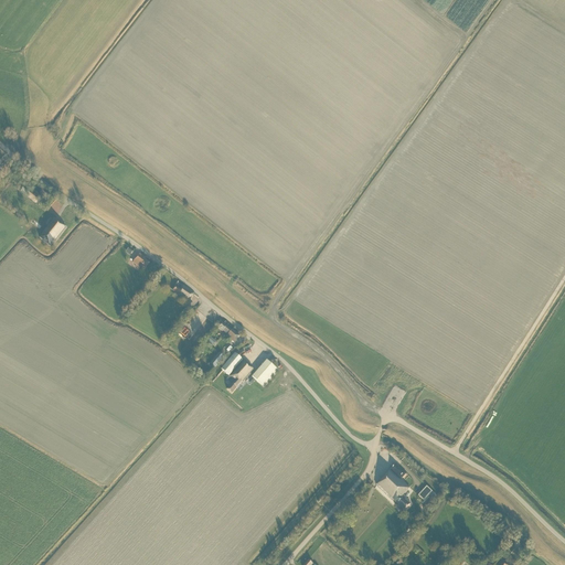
[(40,198),(25,187),(21,192),(35,203),(40,198)]
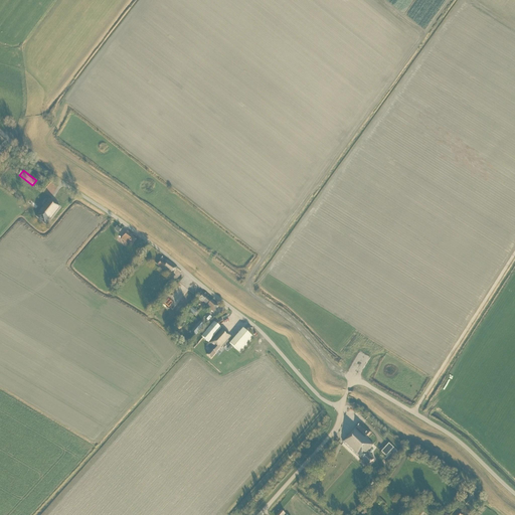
[(44,176),(44,175),(40,172),(35,179),(41,183),(42,182),(45,185),(48,180),(44,176)]
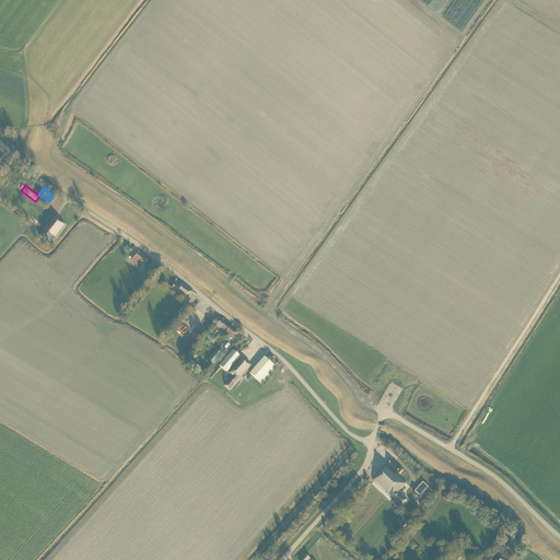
[(39,236),(49,244),(54,240),(55,240),(66,226),(54,217),(43,231),(44,231),(39,236)]
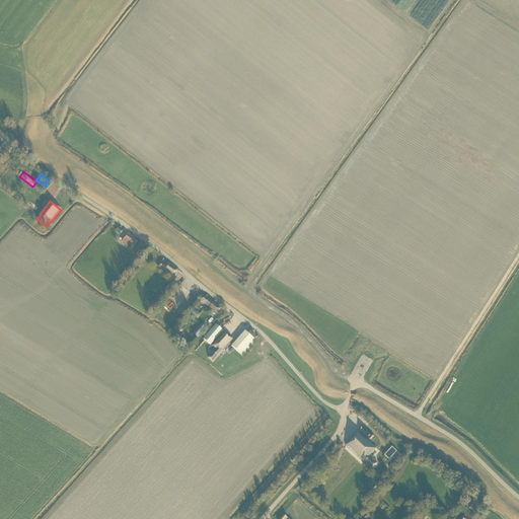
[(128,233),(122,241),(128,246),(130,244),(133,246),(137,241),(132,237),(133,236),(128,233)]
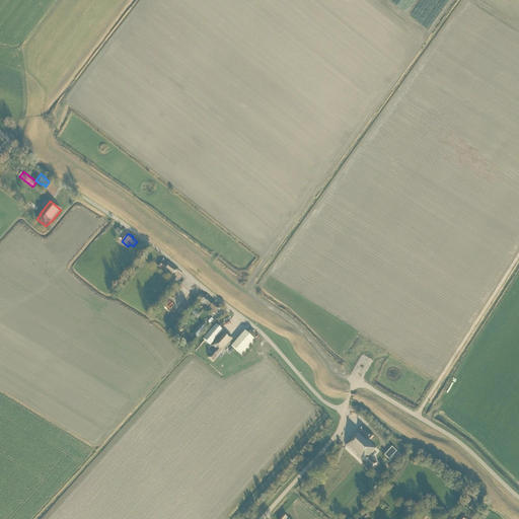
[(160,271),(163,273),(164,272),(172,278),(178,270),(168,263),(167,264),(162,261),(158,267),(161,269),(160,271)]
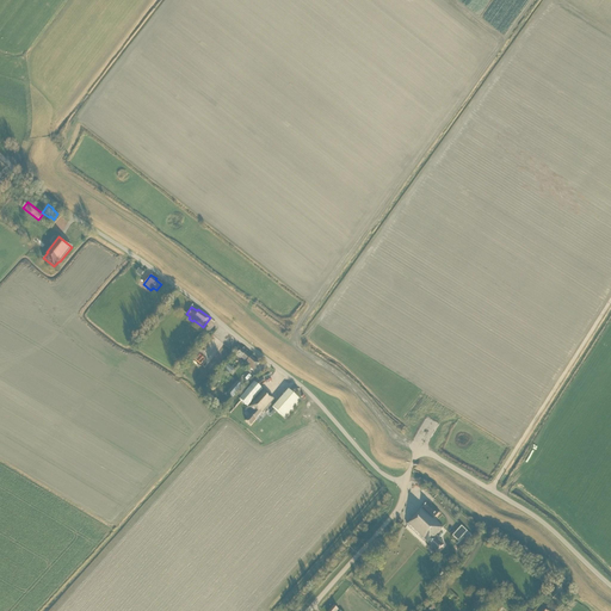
[(193,341),(197,345),(204,337),(201,334),(193,341)]
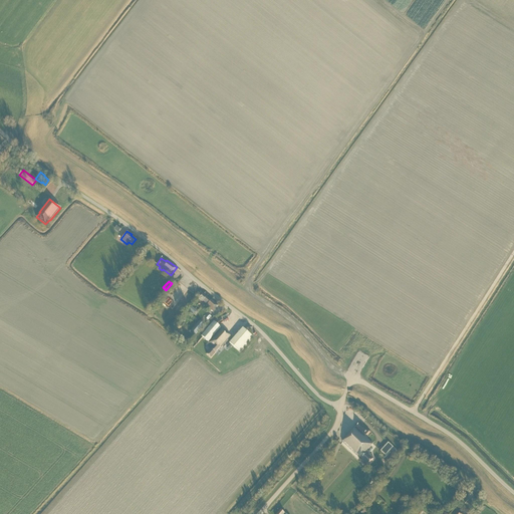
[(212,300),(210,301),(206,297),(208,295),(205,293),(203,295),(202,294),(198,298),(202,302),(203,301),(207,305),(206,306),(213,312),(218,306),(212,300)]
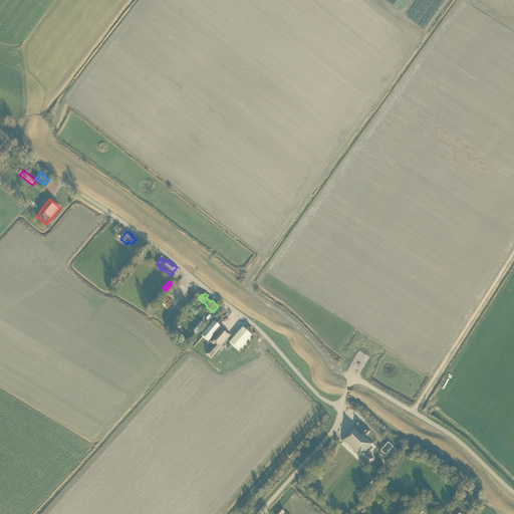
[(199,321),(193,329),(191,331),(196,335),(204,325),(199,321)]
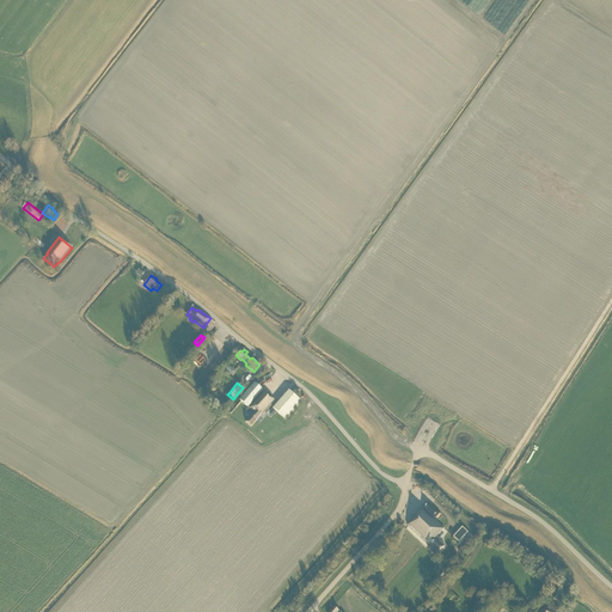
[(245,422),(251,427),(262,415),(263,415),(275,402),(255,384),(239,401),(254,412),(245,422)]
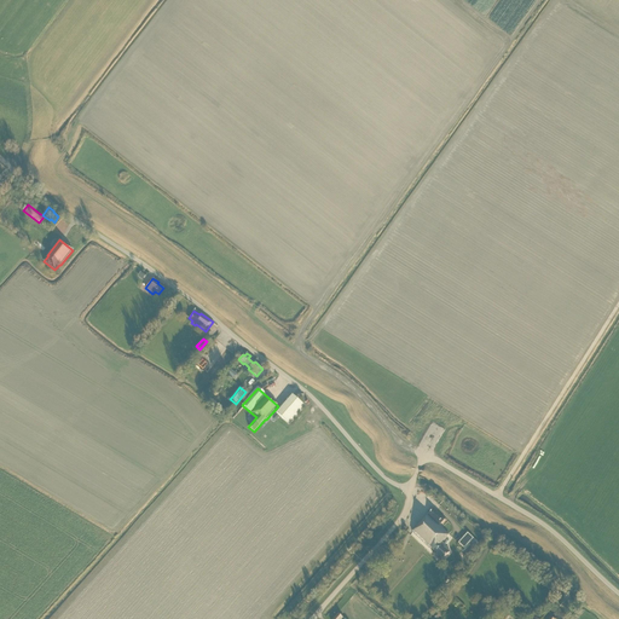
[(305,406),(300,403),(291,395),(276,414),(289,424),(305,406)]
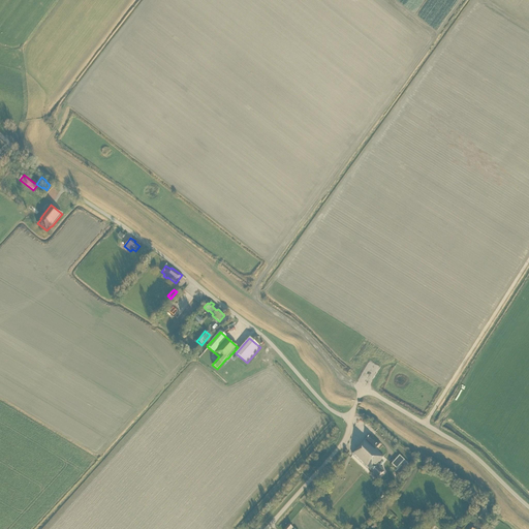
[(369,469),(379,478),(384,472),(381,469),(382,468),(377,464),(383,458),(375,449),(380,444),(370,435),(352,455),(368,469),(369,469)]
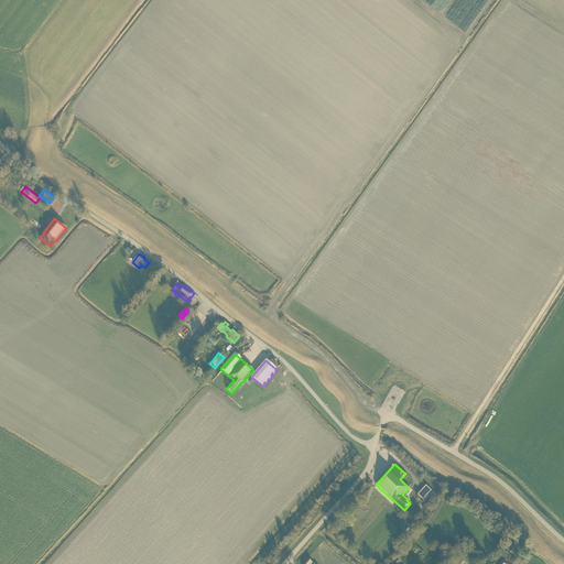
[(418,495),(423,500),(432,491),(426,486),(418,495)]
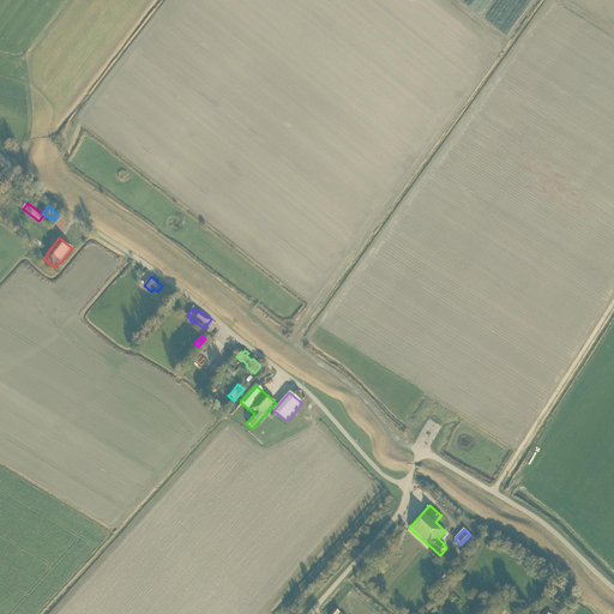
[(555,603),(564,611),(567,606),(560,599),(555,603)]
